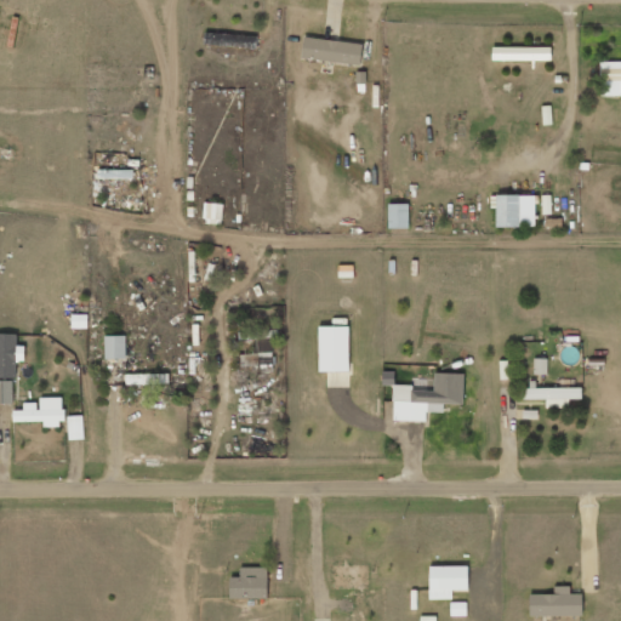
[(302,60),(360,66),(363,44),(303,39),(302,60)]
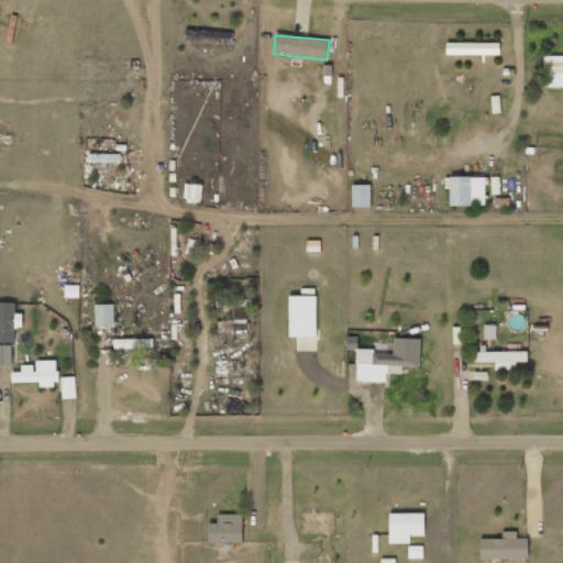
[(499,56),(499,44),(448,43),(446,55),(499,56)]
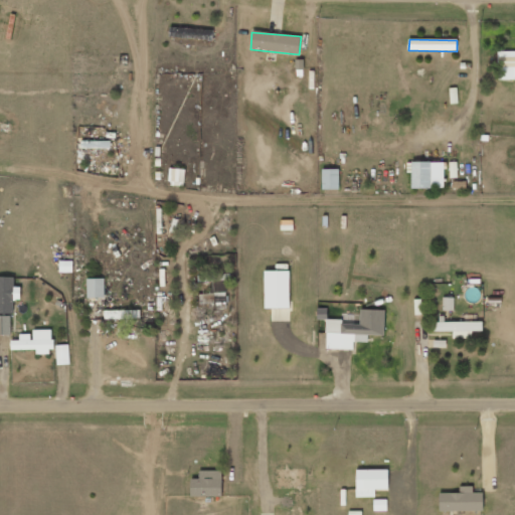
[(444,162),(411,163),(412,189),(445,188),(444,162)]
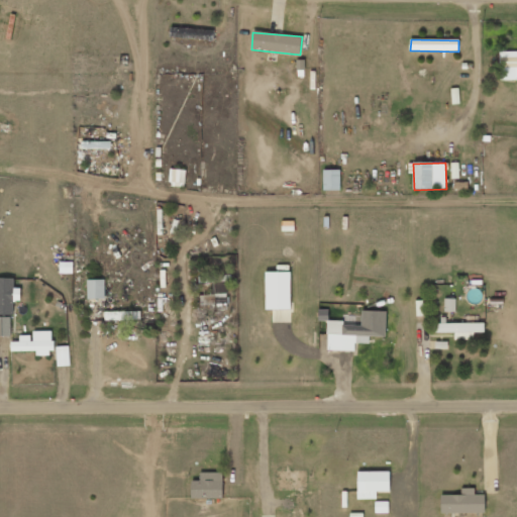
[(169,187),(185,187),(186,171),(170,170),(169,187)]
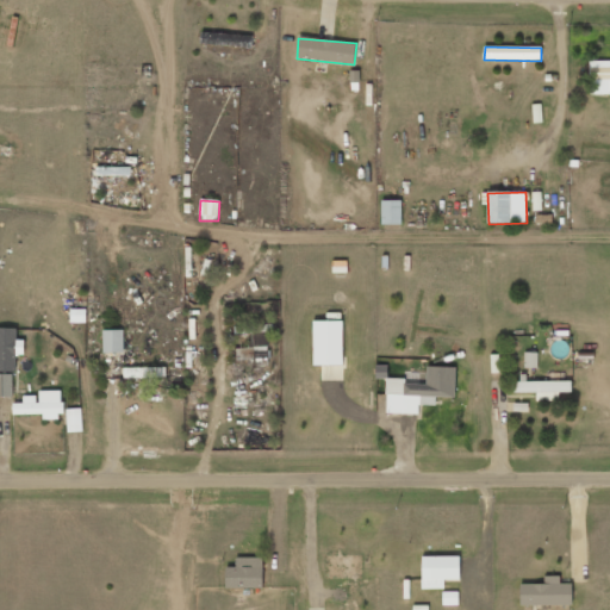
[(381,225),(402,225),(402,201),(381,201),(381,225)]
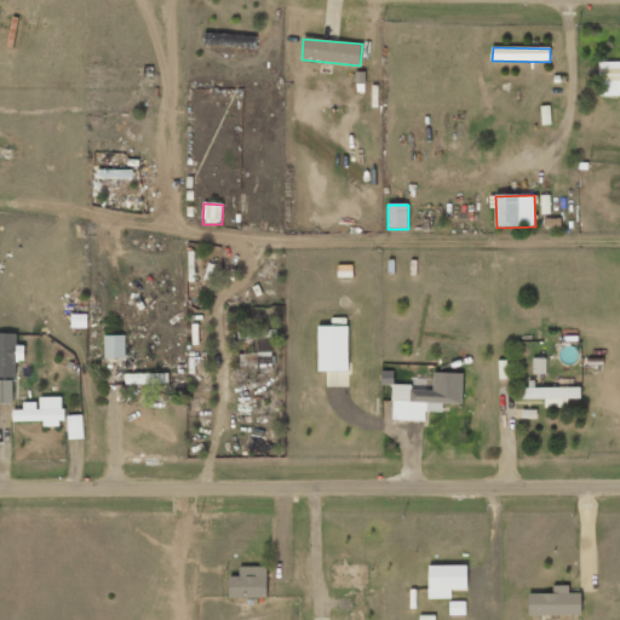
[(87,300),(72,300),(73,328),(87,328),(87,314),(87,300)]
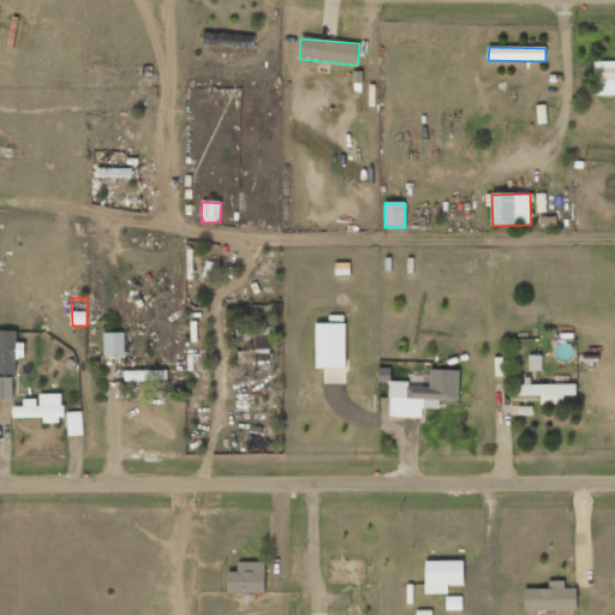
[(316,324),(317,369),(346,369),(345,324),(316,324)]
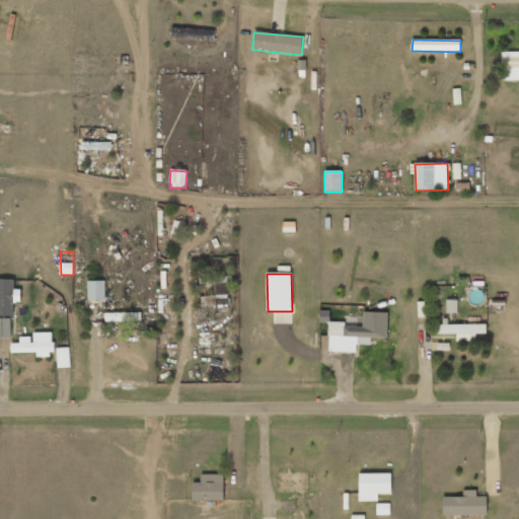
[(200,278),(200,285),(212,285),(212,300),(227,299),(227,283),(229,283),(229,277),(200,278)]
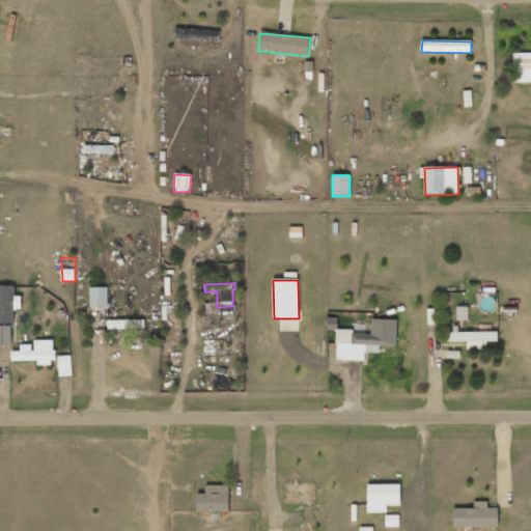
[(21,309),(21,297),(15,297),(15,286),(0,285),(0,324),(14,325),(15,309),(21,309)]
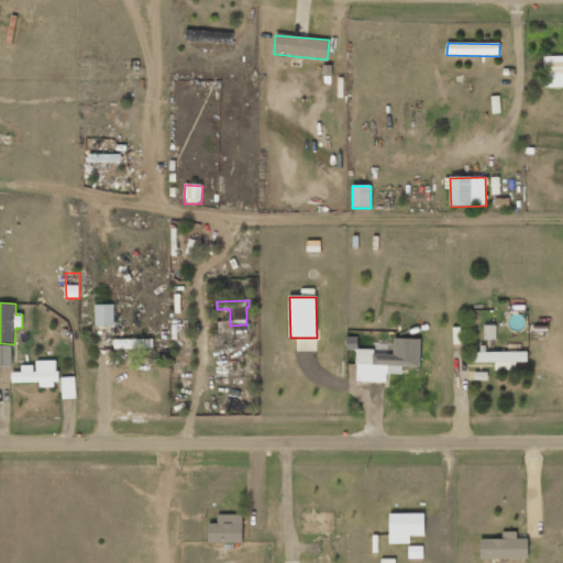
[(113,305),(95,306),(95,327),(114,327),(113,305)]
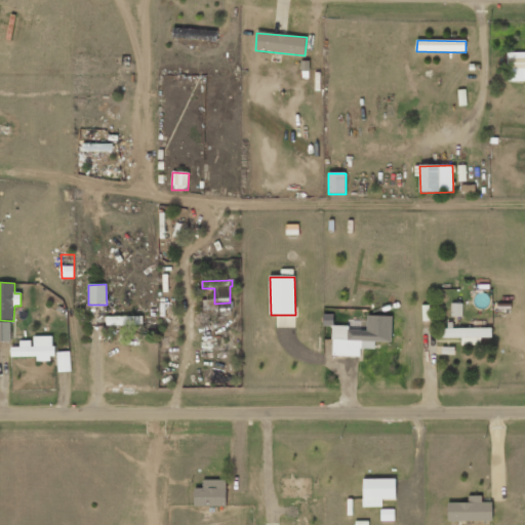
[(462,305),(451,304),(451,316),(462,317),(462,305)]
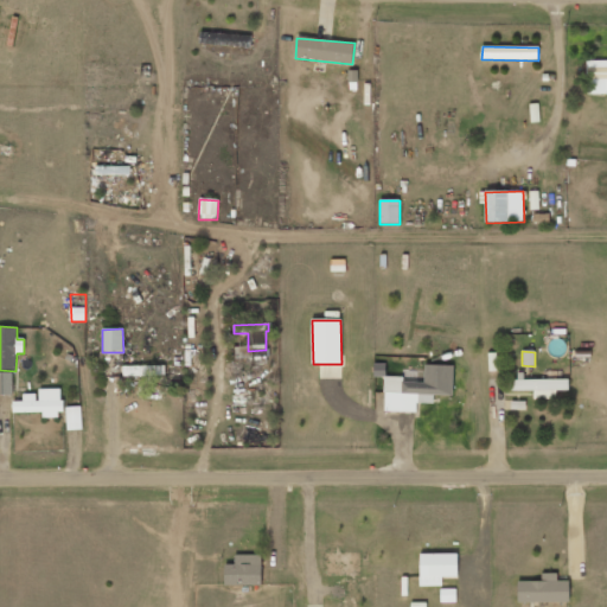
[(453,396),(454,365),(425,365),(425,383),(404,382),(404,377),(385,377),(384,411),(416,413),(417,404),(434,404),(434,396),(453,396)]
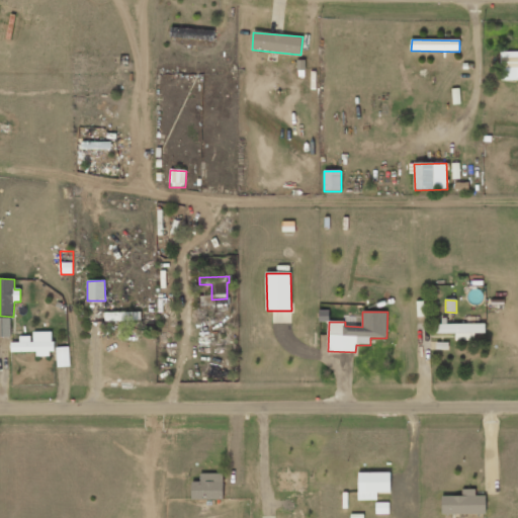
[(141,313),(105,313),(105,322),(141,321),(141,313)]
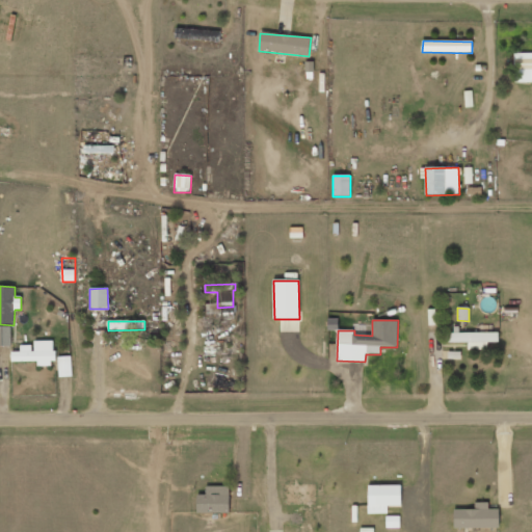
[(0,346),(11,347),(11,327),(0,326),(0,346)]
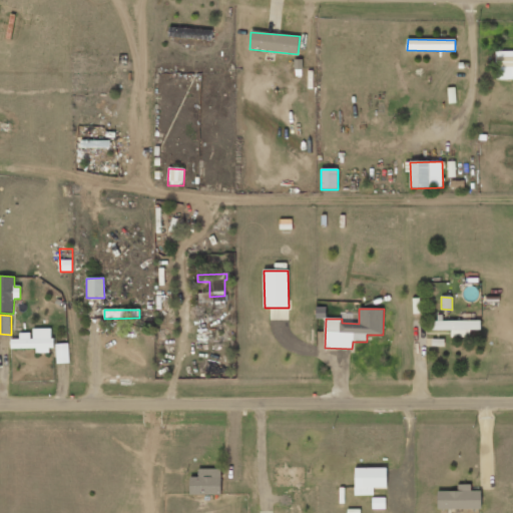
[(431,331),(452,330),(452,338),(465,337),(465,331),(480,331),(480,321),(431,322),(431,331)]
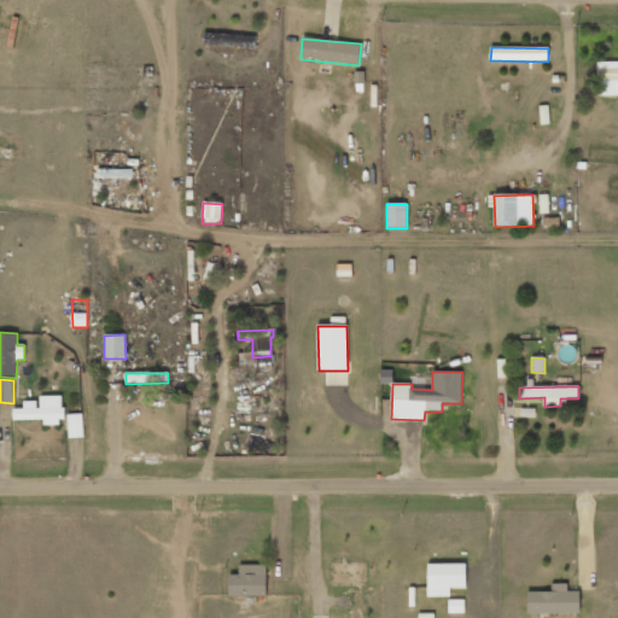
[(63,396),(39,397),(39,401),(23,402),(24,409),(13,409),(13,420),(44,420),(44,424),(64,424),(63,396)]
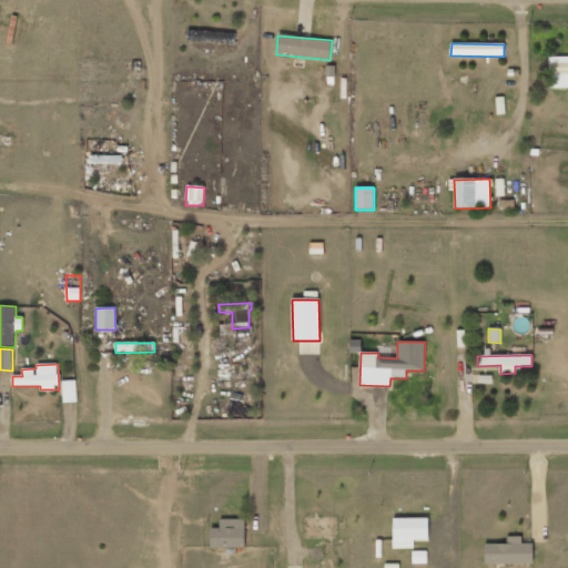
[(64,403),(75,403),(74,382),(63,383),(64,403)]
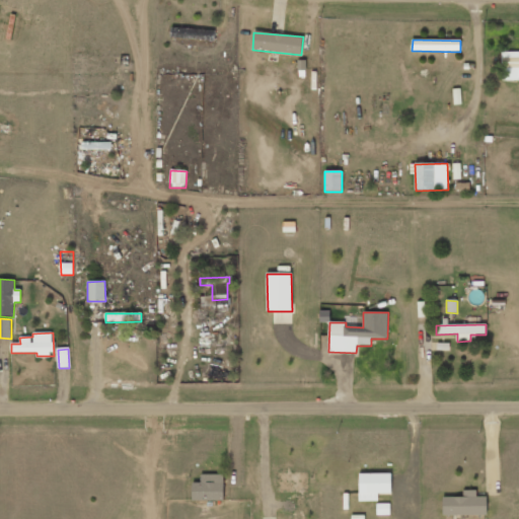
[(277,494),(308,494),(308,473),(277,473),(277,494)]
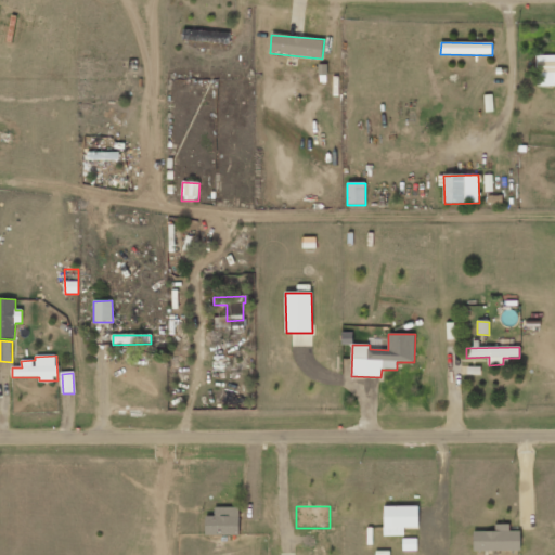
[(418,528),(418,506),(384,507),(384,537),(404,536),(404,528),(418,528)]
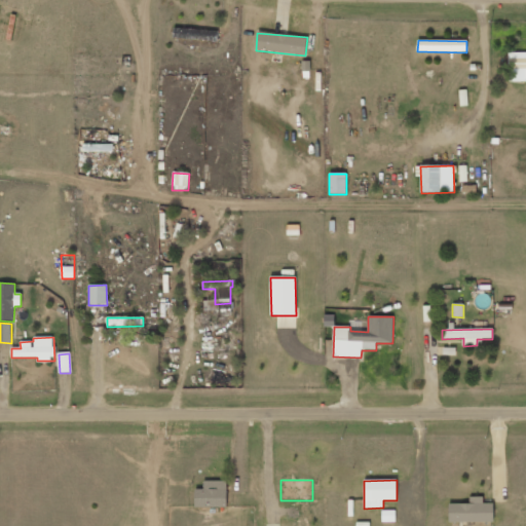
[(195,508),(227,508),(226,481),(203,481),(203,489),(194,489),(195,508)]
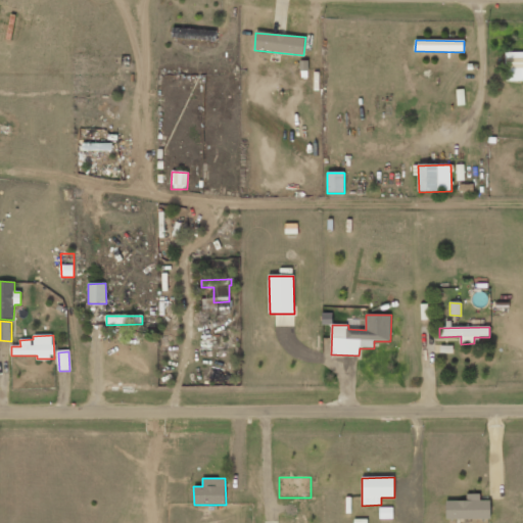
[(467,502),(446,501),(446,519),(490,520),(490,501),(480,501),(480,494),(467,494),(467,502)]
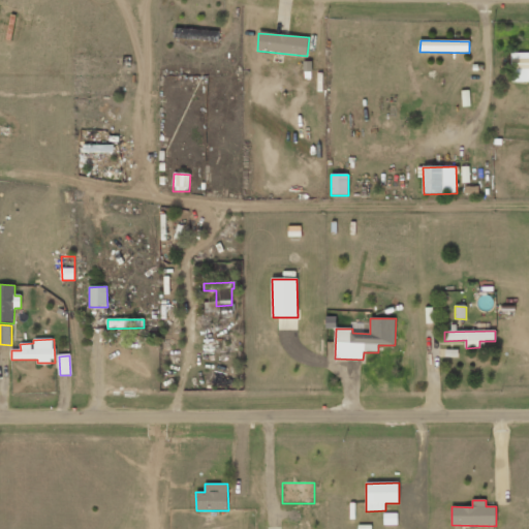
[(288,522),(301,522),(301,509),(287,509),(288,522)]
